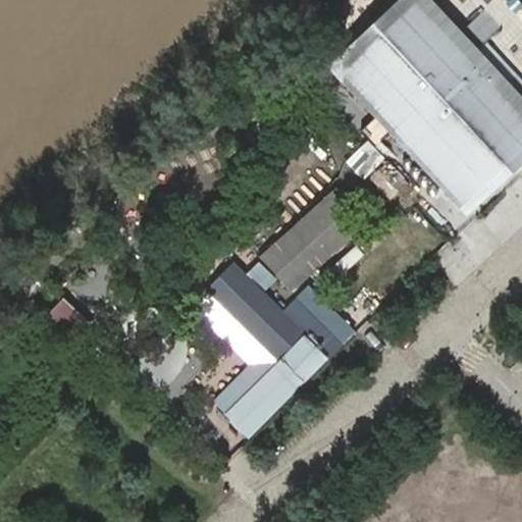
[(521,150),(521,96),(432,0),(396,0),(328,62),(462,206),(521,150)]
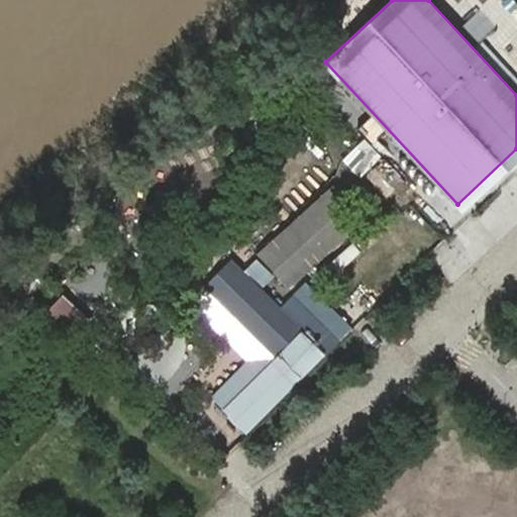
[(381,191),(396,206),(408,193),(393,178),(381,191)]
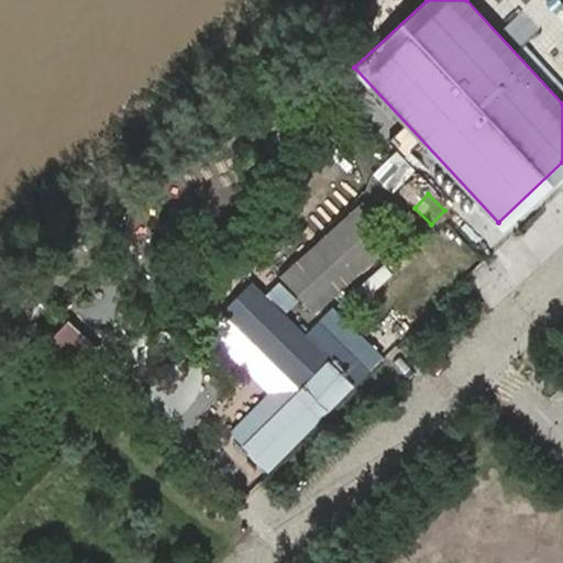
[(362,206),(284,277),(313,308),(390,236),(362,206)]
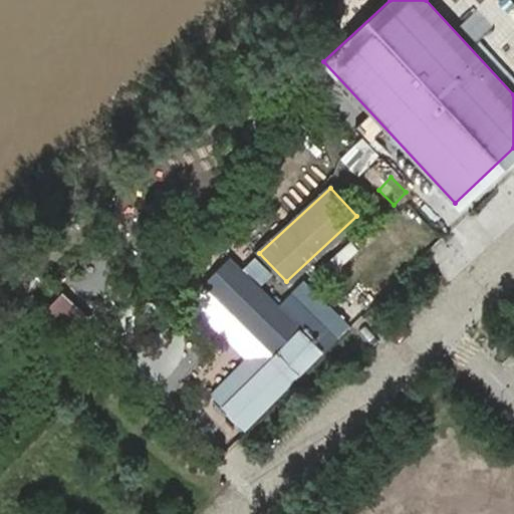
[(352,239),(326,264),(335,272),(360,247),(352,239)]
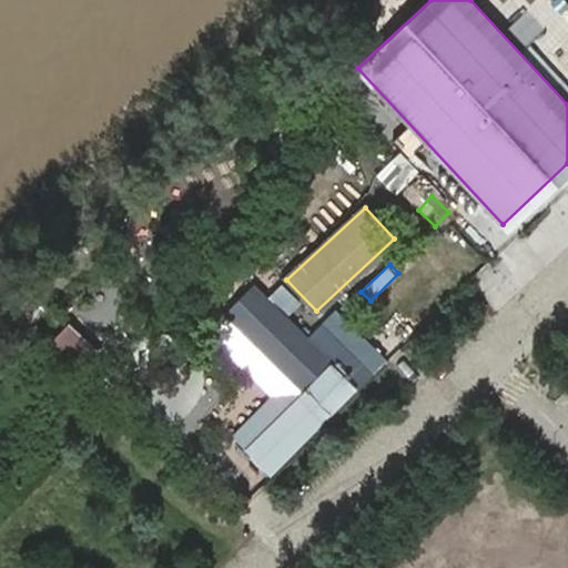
[(271,395),(232,436),(271,476),(356,391),(253,283),(222,315),(302,392),(271,395)]
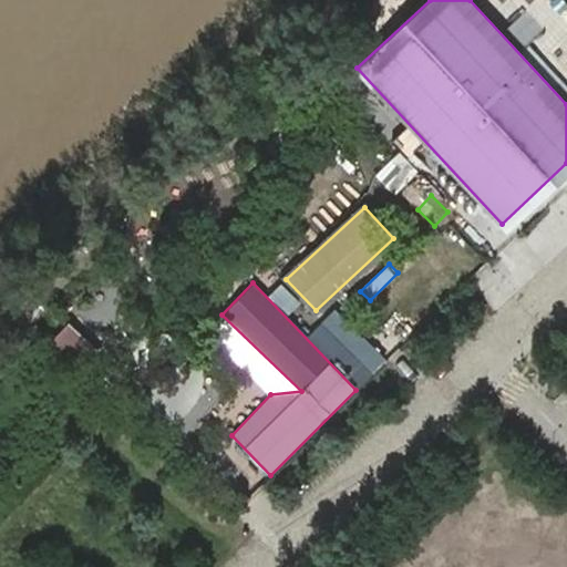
[(308,337),(359,387),(387,359),(336,309),(308,337)]
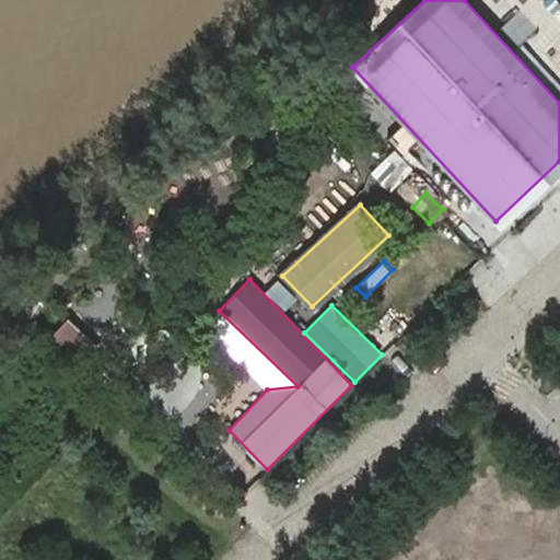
[(71,316),(53,338),(82,363),(101,341),(71,316)]
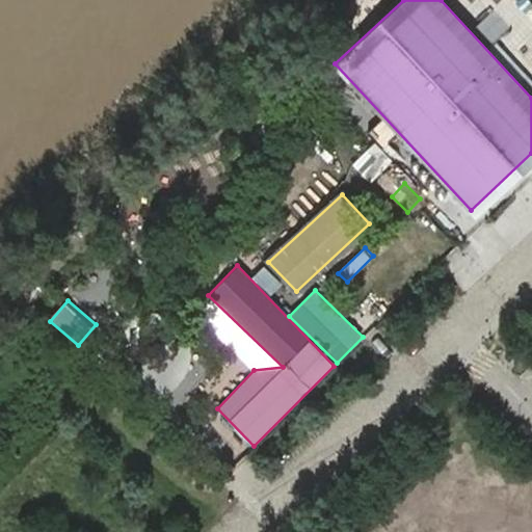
[(154,371),(168,393),(206,367),(190,345),(154,371)]
